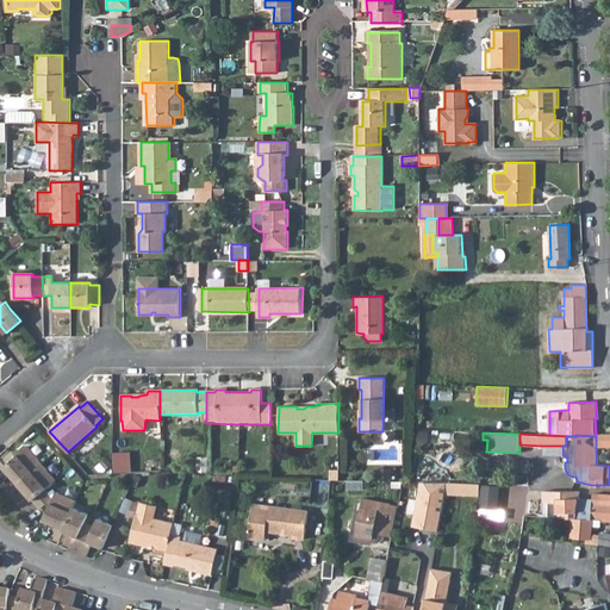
[(2,466),(17,483),(32,498),(39,508),(45,502),(49,506),(44,518),(64,528),(64,530),(75,535),(69,549),(79,554),(86,558),(93,543),(103,548),(113,526),(99,520),(94,528),(91,526),(85,523),(88,515),(73,508),(76,502),(56,492),(54,498),(44,487),(55,478),(41,461),(27,444),(2,466)]
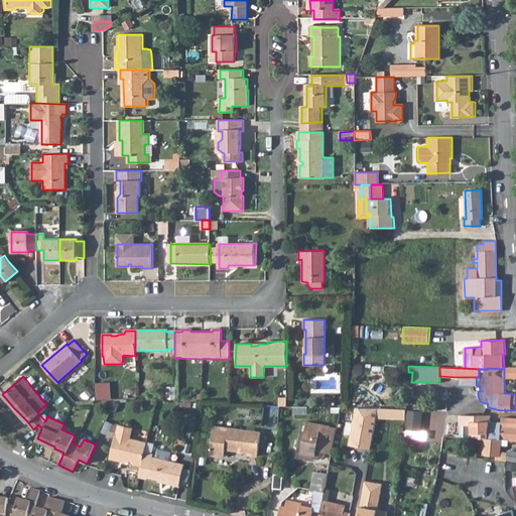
[(98,398),(112,398),(112,381),(98,381),(98,398)]
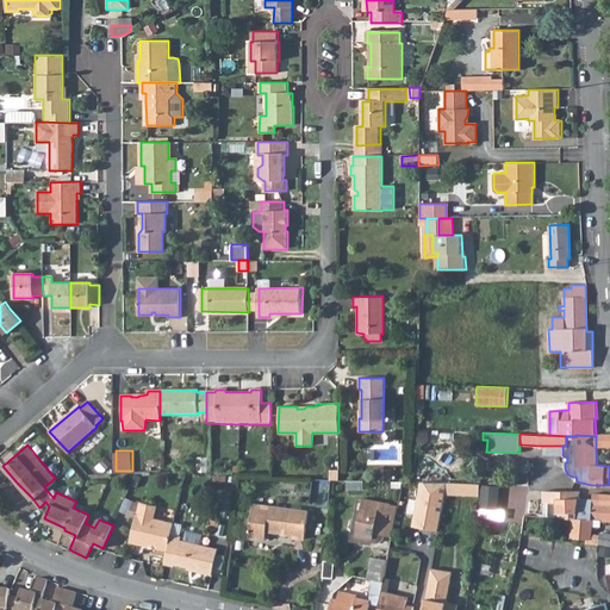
[(347,480),(347,490),(363,490),(363,480),(347,480)]
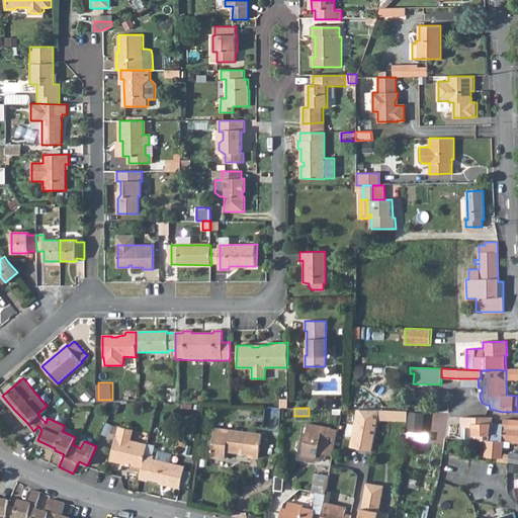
[(350,446),(372,451),(378,420),(380,410),(357,410),(350,446)]
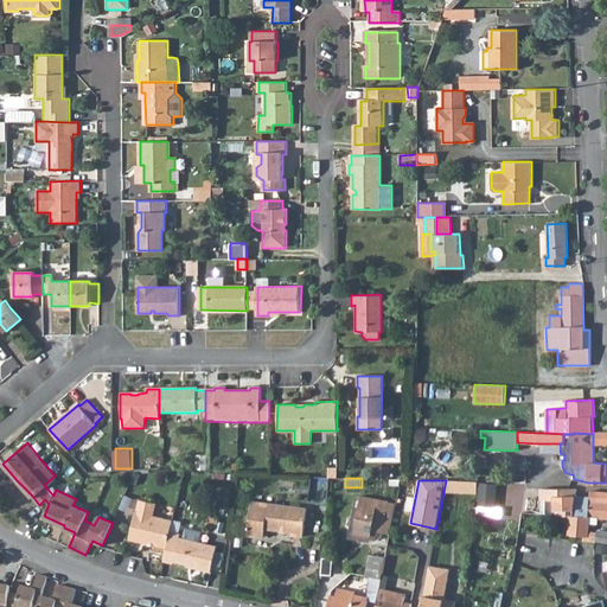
[(478,481),(446,480),(443,492),(477,493),(478,481)]
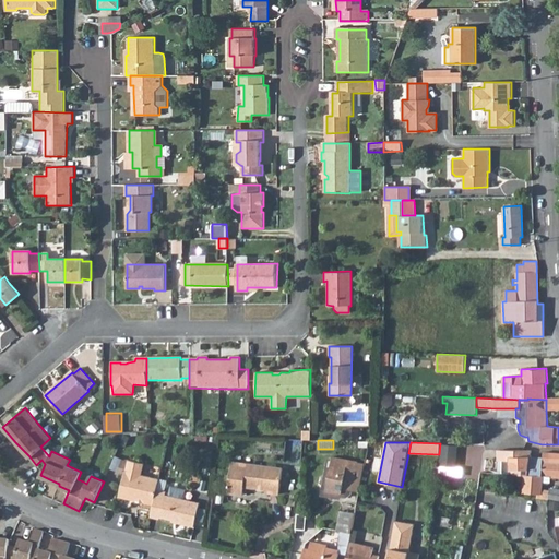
[(458,466),(459,443),(442,442),(441,466),(458,466)]
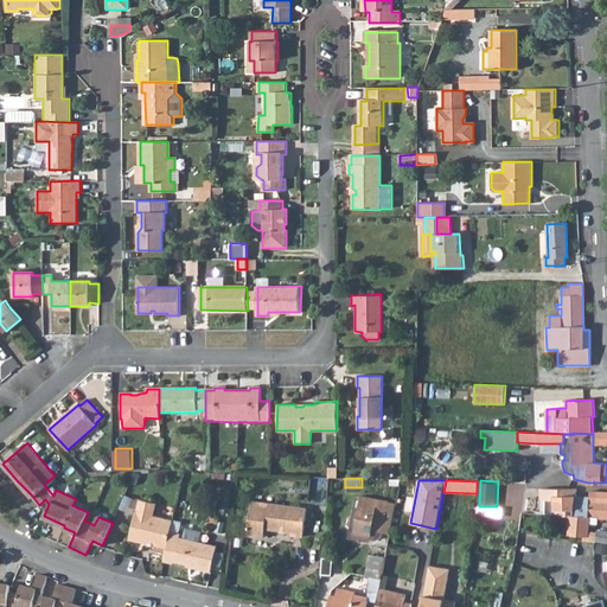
[(499,481),(499,506),(506,506),(506,518),(519,518),(519,505),(525,505),(526,481),(499,481)]
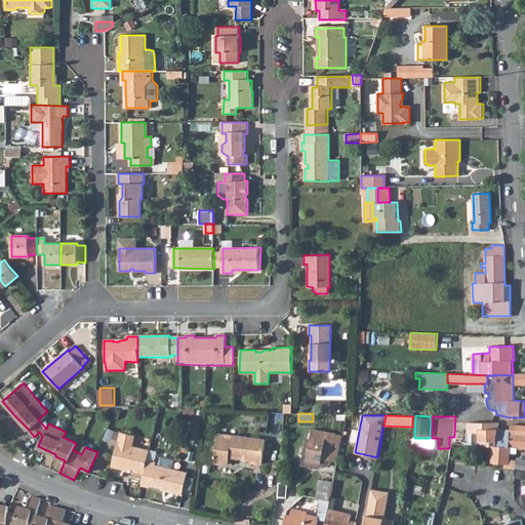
[(492,446),(509,447),(511,431),(497,430),(498,423),(468,422),(468,432),(471,432),(471,445),(492,446)]
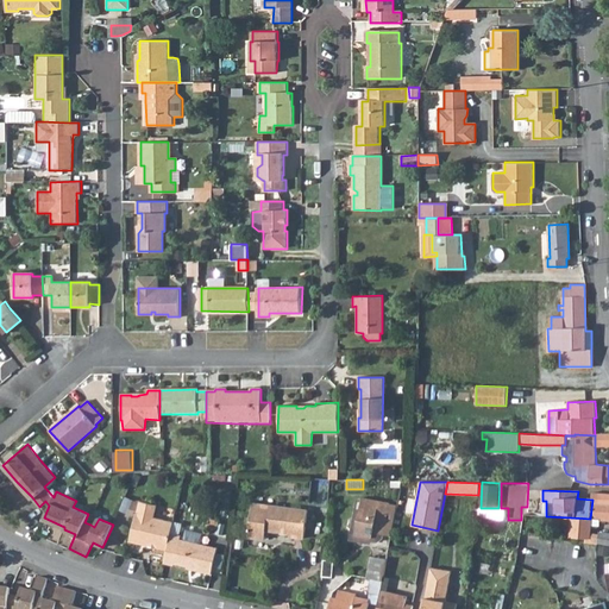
[(571,518),(570,535),(590,538),(590,526),(598,527),(600,520),(608,520),(608,503),(598,503),(600,493),(592,493),(592,500),(590,519),(571,518)]
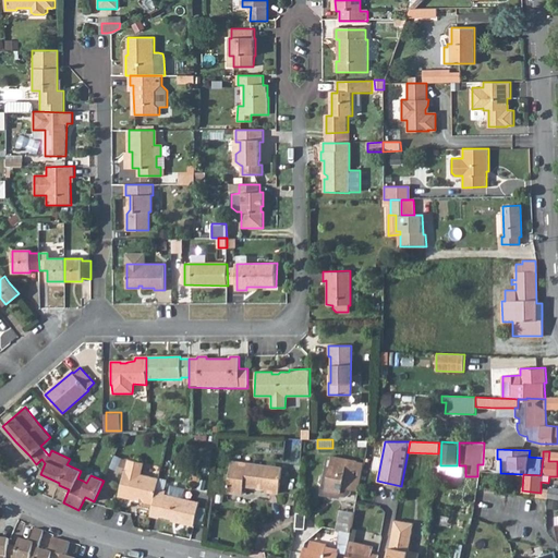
[(557,452),(549,451),(548,461),(557,461),(557,452)]
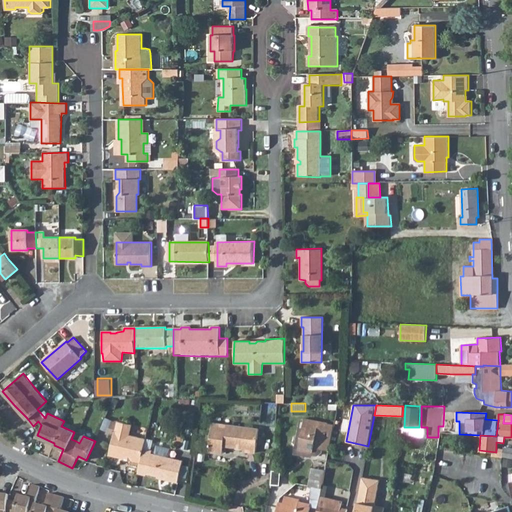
[(321,449),(326,423),(305,419),(303,428),(300,427),(295,453),(306,455),(307,453),(317,455),(320,453),(321,449)]
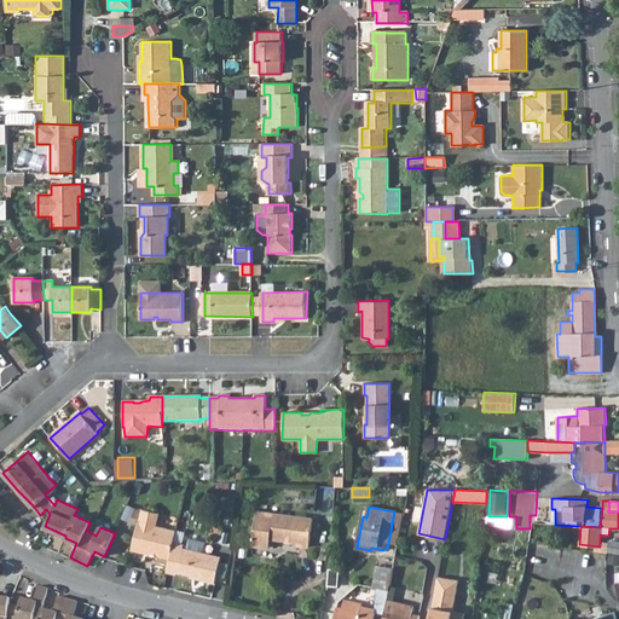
[(171,559),(175,541),(178,531),(156,526),(158,515),(144,510),(142,522),(139,521),(133,549),(150,554),(155,551),(156,553),(158,556),(171,559)]
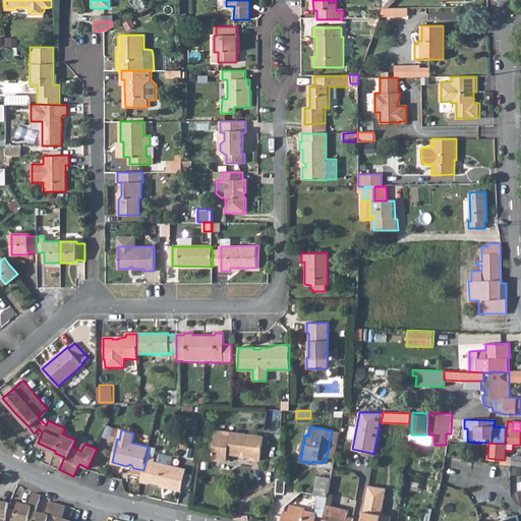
[(212,460),(226,461),(227,454),(247,456),(246,459),(258,461),(263,437),(216,430),(212,460)]
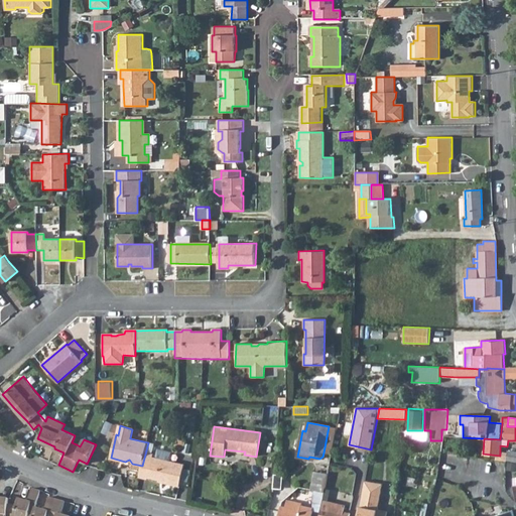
[(331,455),(336,428),(329,426),(324,453),(331,455)]
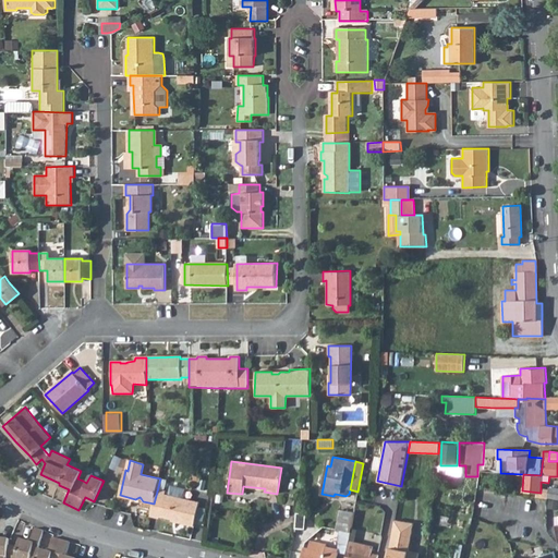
[(150,514),(160,518),(161,516),(172,519),(173,517),(178,519),(177,522),(194,526),(201,501),(185,497),(187,488),(172,485),(170,494),(166,493),(167,489),(158,487),(154,504),(150,514)]
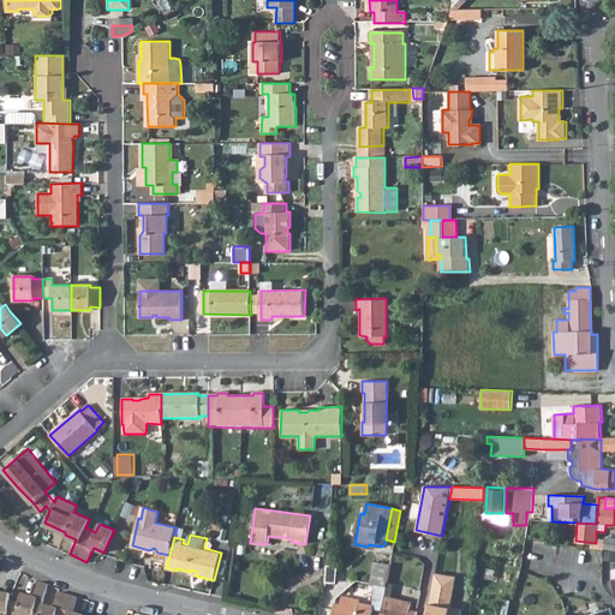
[(603,549),(614,550),(614,539),(604,537),(603,549)]
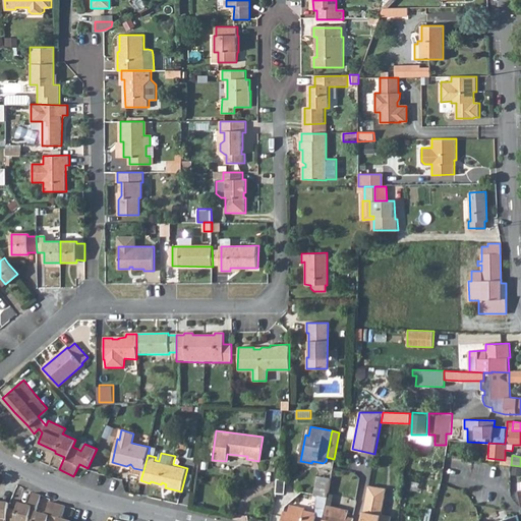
[(314,495),(327,497),(330,483),(330,481),(331,478),(326,478),(317,476),(314,495)]
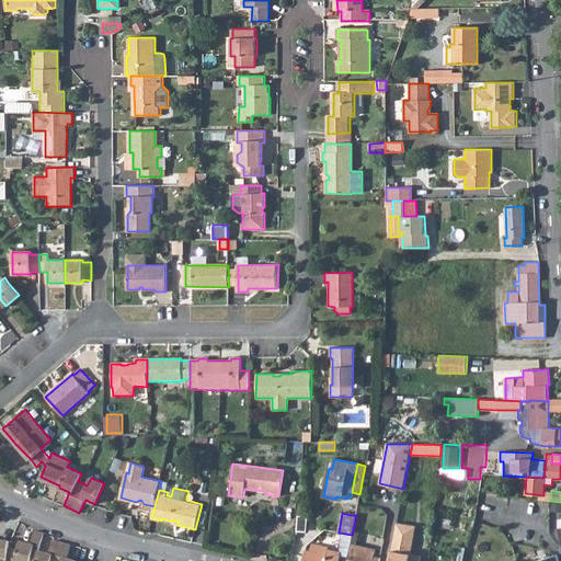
[(351,545),(355,546),(359,522),(355,521),(352,535),(351,545)]
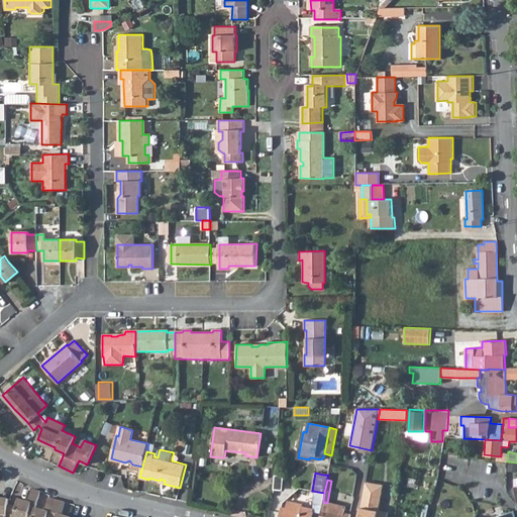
[(357,516),(385,516),(387,512),(378,510),(383,485),(366,482),(360,506),(357,516)]
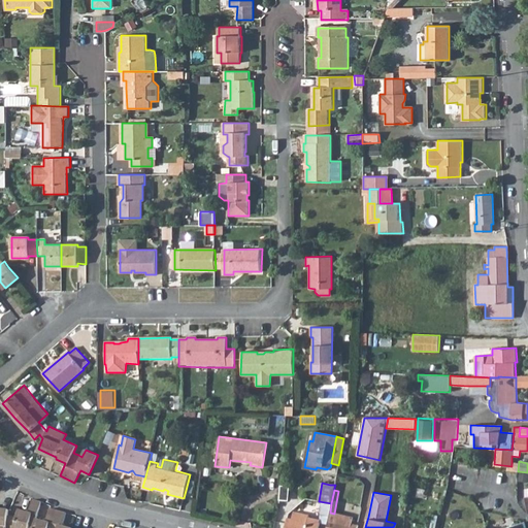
[(0,527),(29,527),(31,526),(34,527),(73,527),(63,525),(67,513),(59,510),(51,508),(47,520),(37,518),(41,502),(33,499),(29,512),(19,509),(17,516),(7,515),(7,509),(0,507),(0,527)]
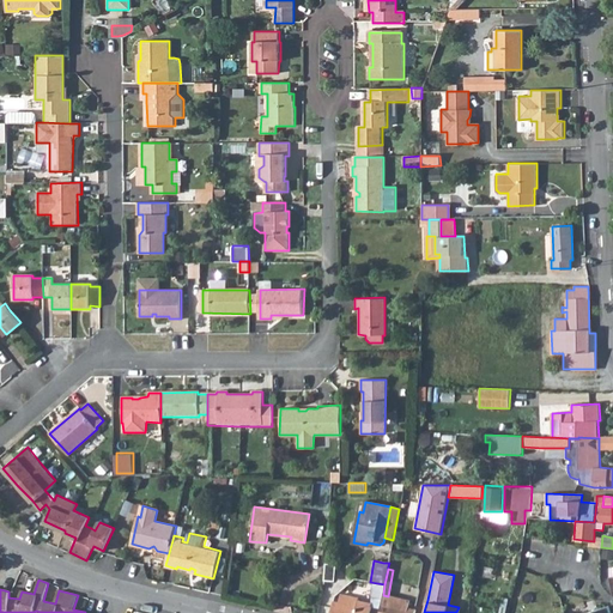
[(329,612),(368,612),(370,604),(358,600),(358,599),(351,598),(351,596),(340,594),(338,602),(333,601),(329,612)]
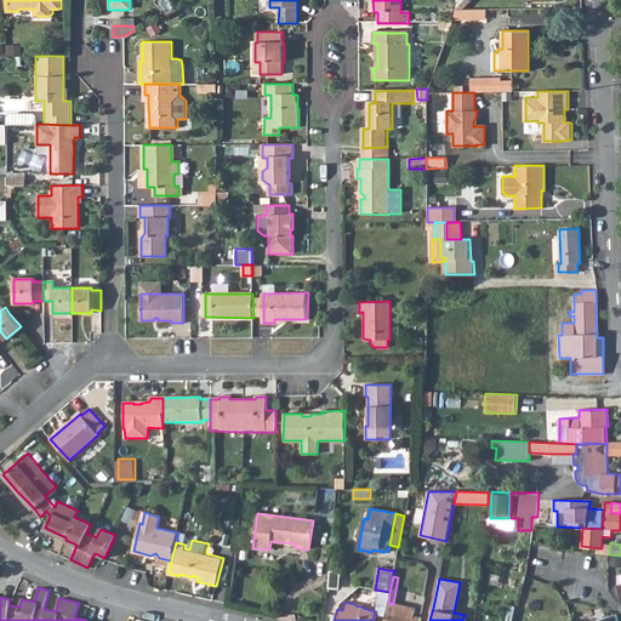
[(383,620),(419,620),(420,619),(414,617),(415,609),(393,604),(388,603),(383,620)]
